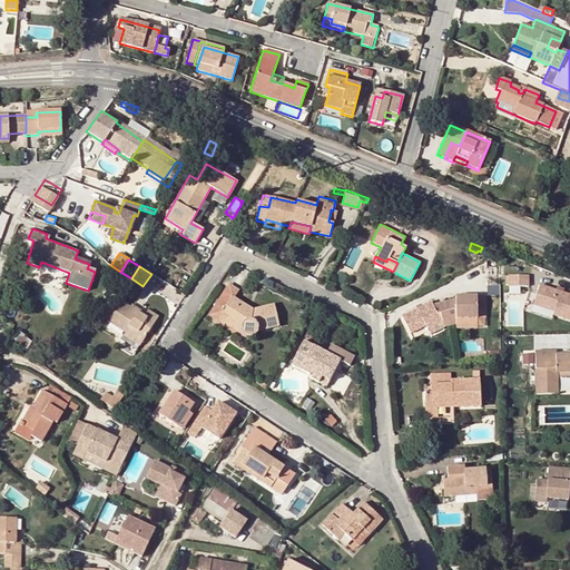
[(528,276),(508,276),(508,287),(528,287),(528,276)]
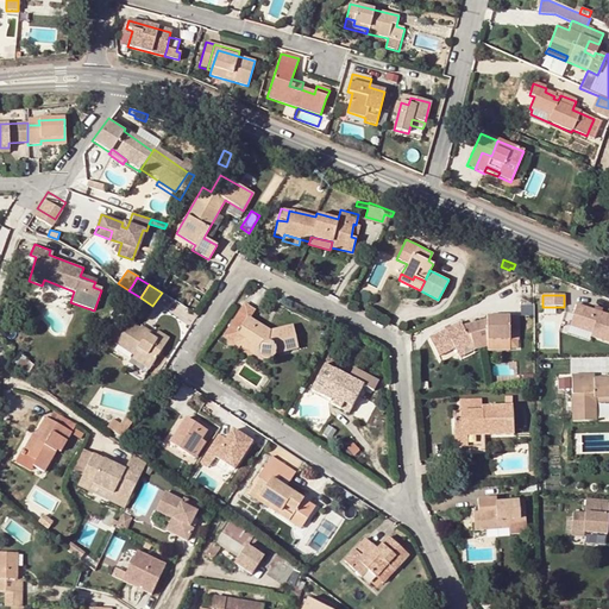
[(608,313),(577,302),(570,324),(591,332),(590,336),(608,341),(608,313)]
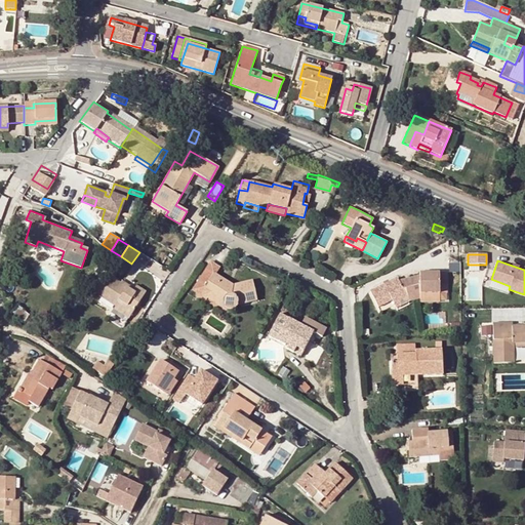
[(210,261),(202,273),(209,278),(213,273),(216,275),(220,268),(210,261)]
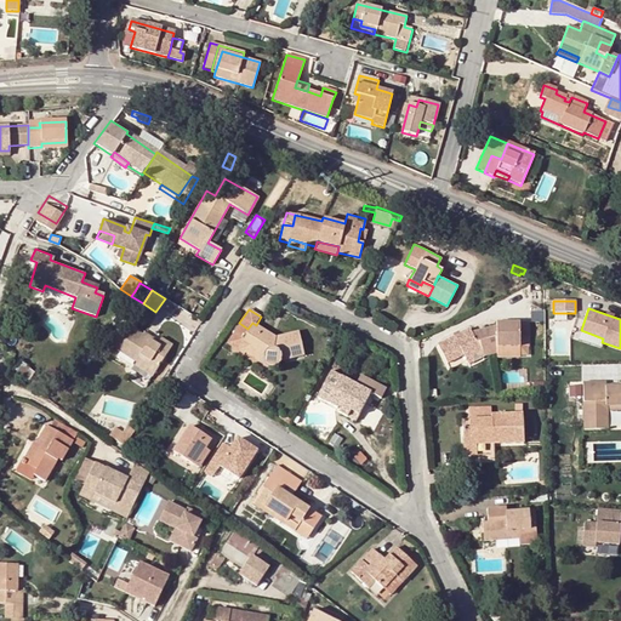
[(110,320),(101,331),(107,336),(115,324),(110,320)]
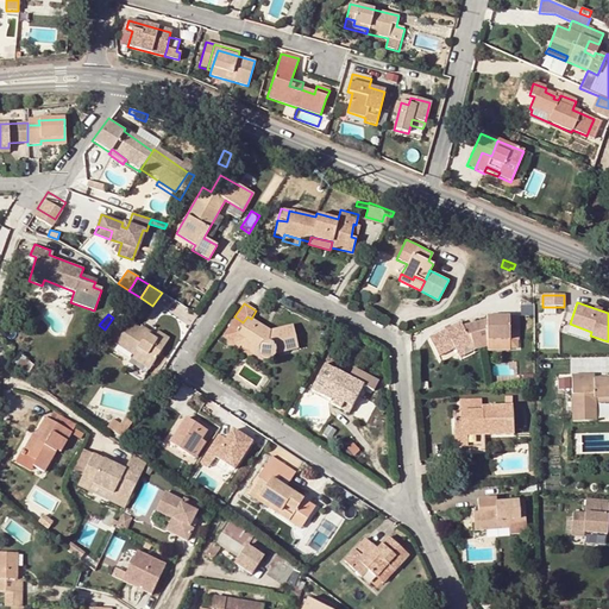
[(509,340),(508,315),(485,315),(485,319),(462,325),(459,321),(428,338),(438,357),(453,349),(456,352),(470,345),(487,340),(509,340)]
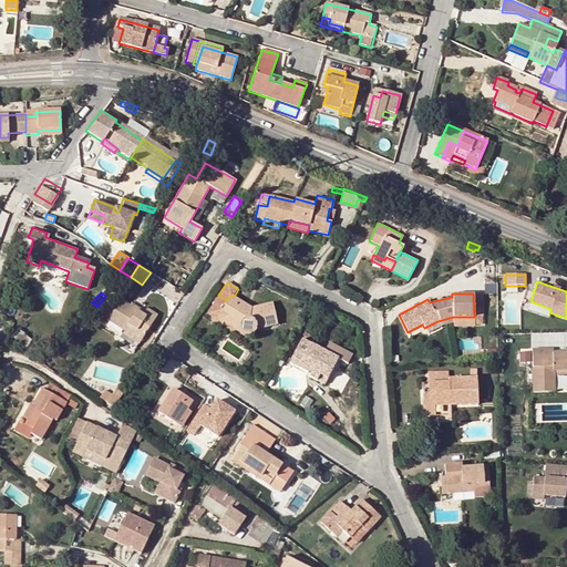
[(215,318),(243,337),(244,334),(248,336),(251,334),(256,331),(256,328),(276,325),(271,302),(250,308),(234,297),(230,295),(226,300),(218,295),(207,313),(215,318)]
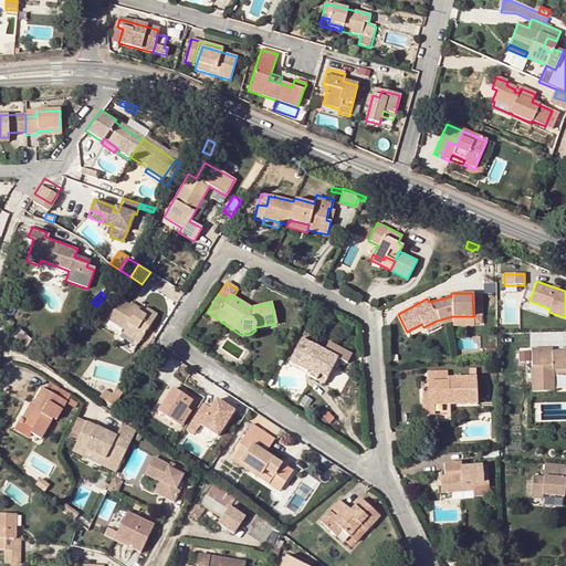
[(129,304),(117,296),(104,317),(123,329),(121,332),(137,343),(157,314),(146,306),(144,311),(142,313),(135,308),(133,311),(127,307),(129,304)]
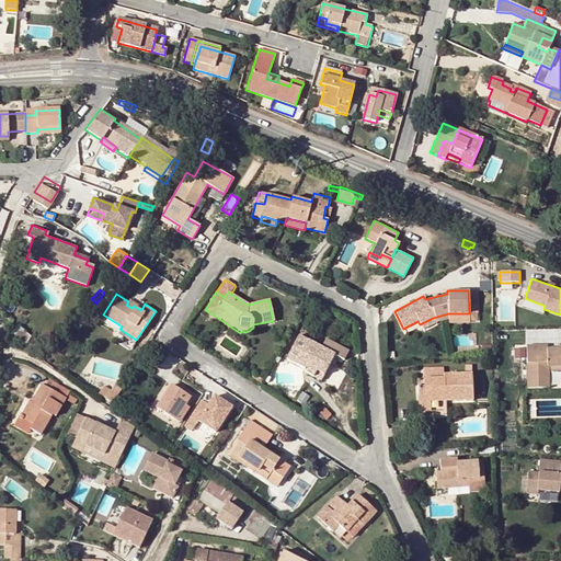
[(130,299),(128,301),(126,305),(132,308),(134,306),(140,310),(142,308),(130,299)]
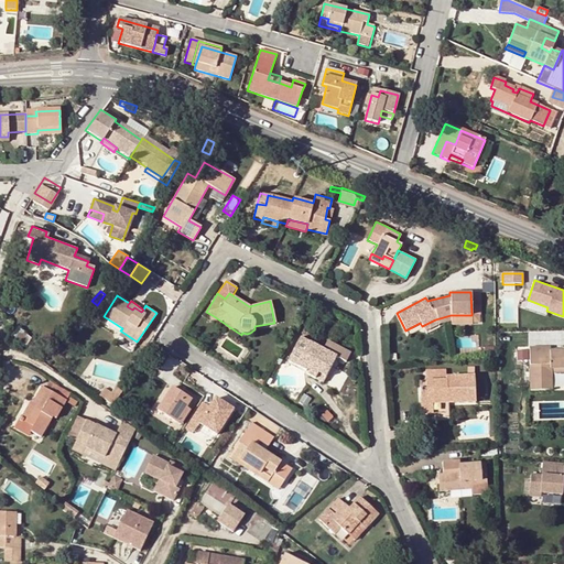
[(472,321),(472,315),(451,315),(435,320),(422,326),(424,331),(436,325),(449,321),(453,321),(472,321)]
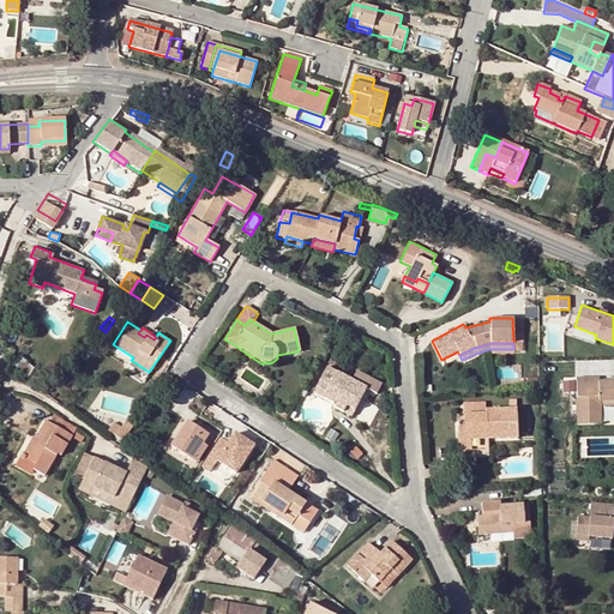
[(233,344),(228,351),(259,371),(263,365),(233,344)]
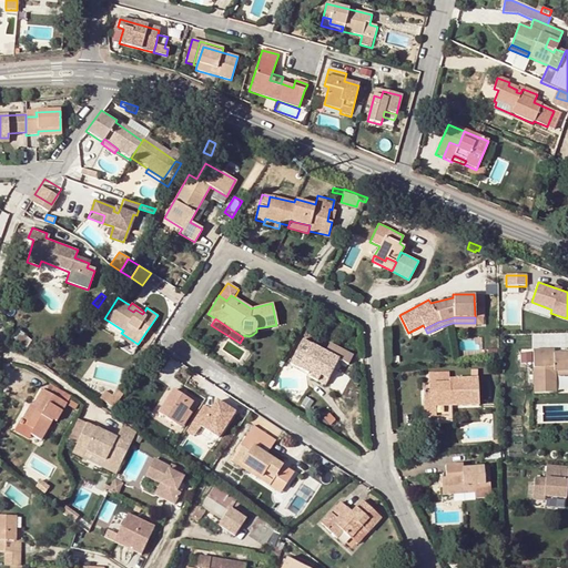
[(19,331),(12,338),(24,348),(31,341),(19,331)]
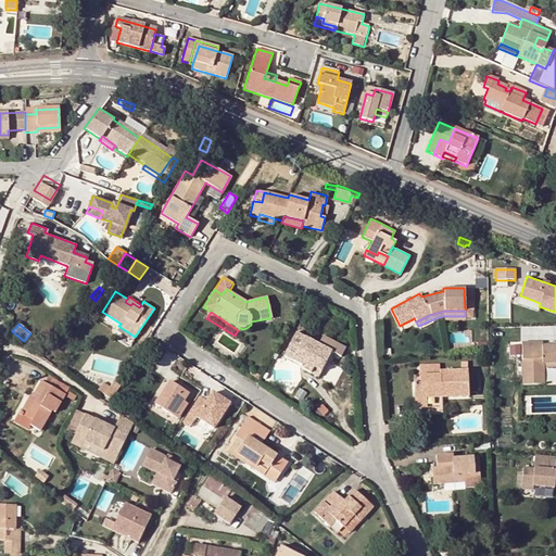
[(344,348),(321,335),(317,343),(295,331),(283,355),(301,365),(303,361),(321,370),(332,351),(340,355),(344,348)]
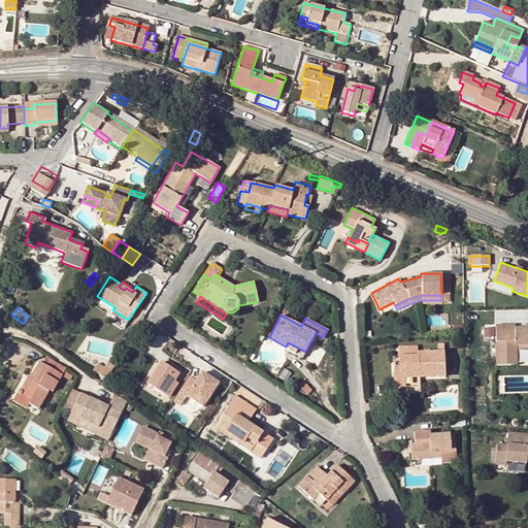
[(53,323),(47,329),(53,333),(58,327),(53,323)]
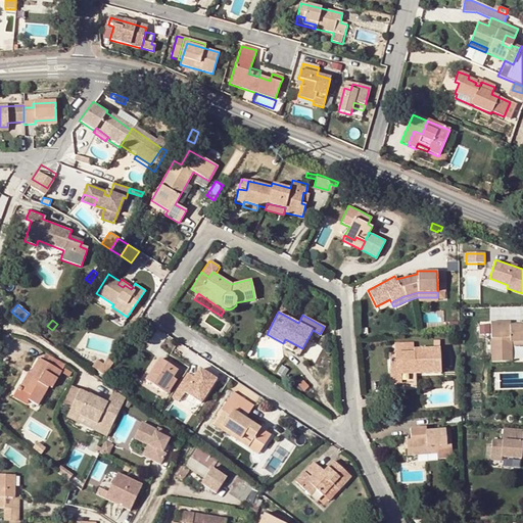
[(490,330),(491,362),(510,362),(510,346),(510,342),(522,341),(522,324),(509,325),(509,321),(490,322),(490,324),(490,330)]
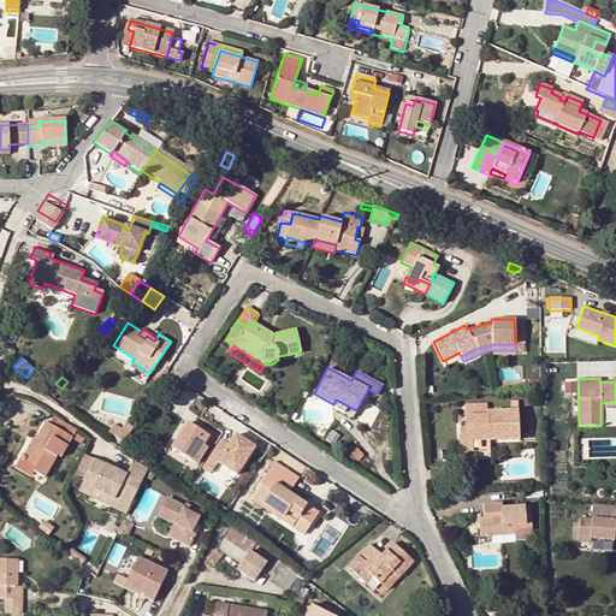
[(336,400),(333,404),(354,414),(356,410),(336,400)]
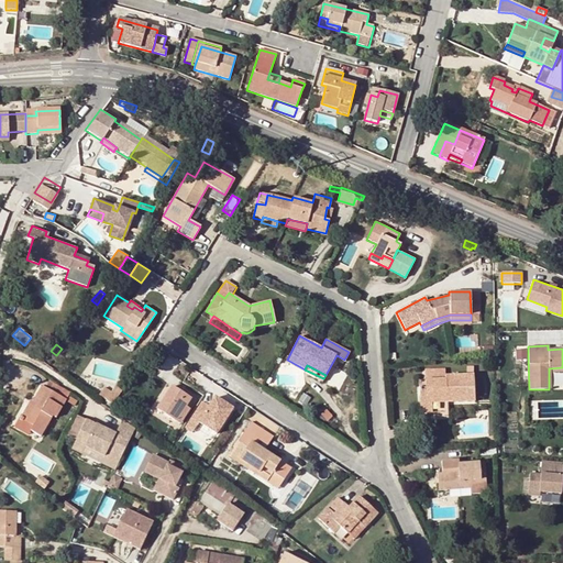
[(423,388),(418,389),(418,404),(430,404),(446,403),(474,403),(472,366),(466,366),(466,375),(444,376),(444,378),(424,379),(423,379),(423,388)]
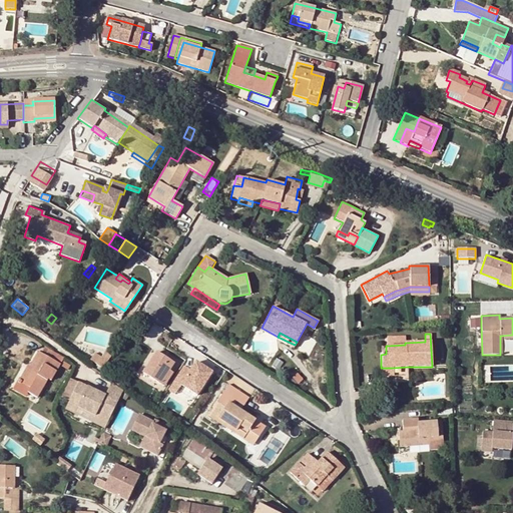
[(387,337),(387,346),(405,345),(405,343),(404,337),(387,337)]
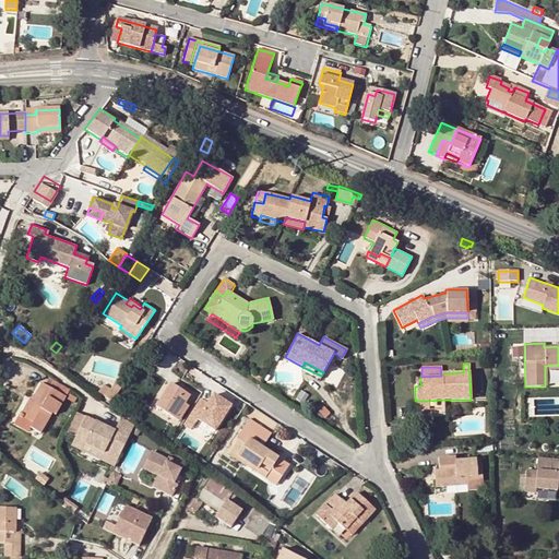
[(55,414),(69,390),(48,378),(44,384),(40,382),(31,399),(30,397),(18,416),(22,418),(23,417),(32,424),(30,427),(39,433),(52,413),(55,414)]
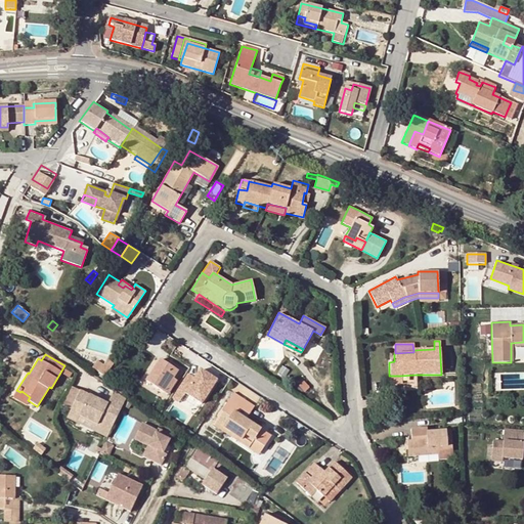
[(92,367),(105,378),(114,363),(106,358),(102,364),(96,360),(92,367)]
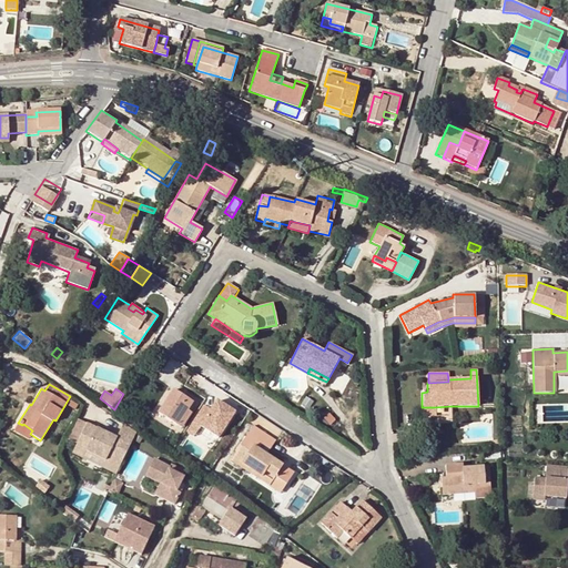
[(172,388),(158,413),(178,426),(188,411),(192,402),(172,388)]
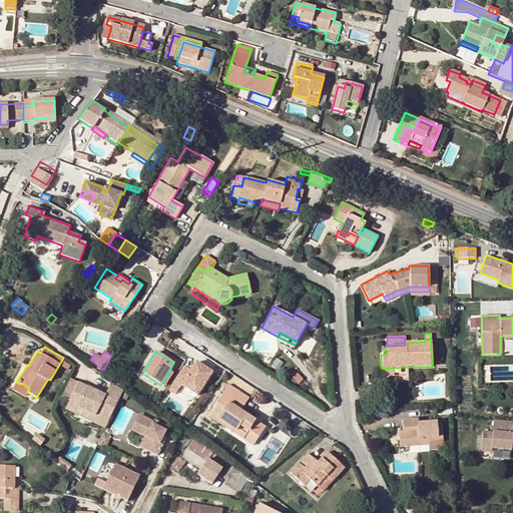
[(120,357),(112,370),(120,374),(128,362),(120,357)]
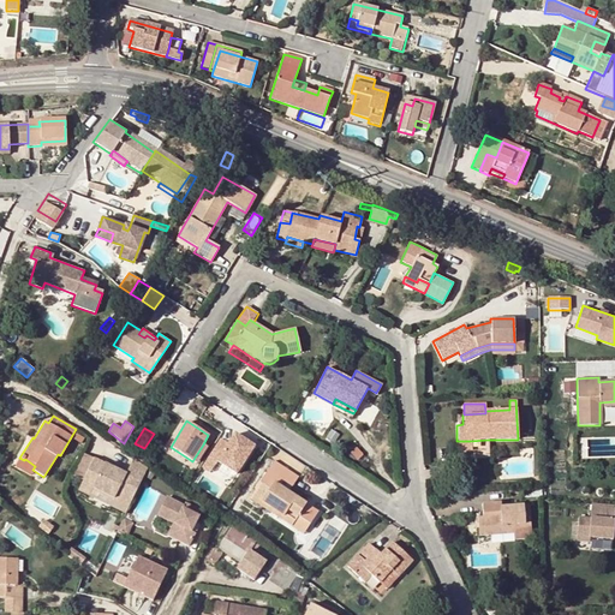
[(220,439),(209,455),(216,460),(236,473),(254,446),(234,434),(227,443),(220,439)]
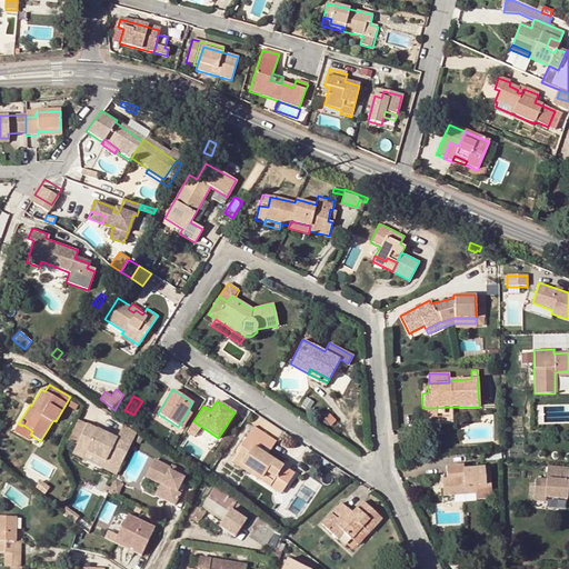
[(435,408),(422,408),(423,418),(435,418),(435,408)]
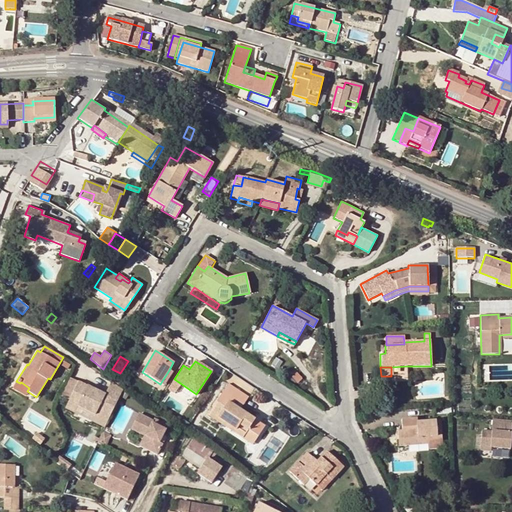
[(169,370),(160,384),(164,387),(173,373),(169,370)]
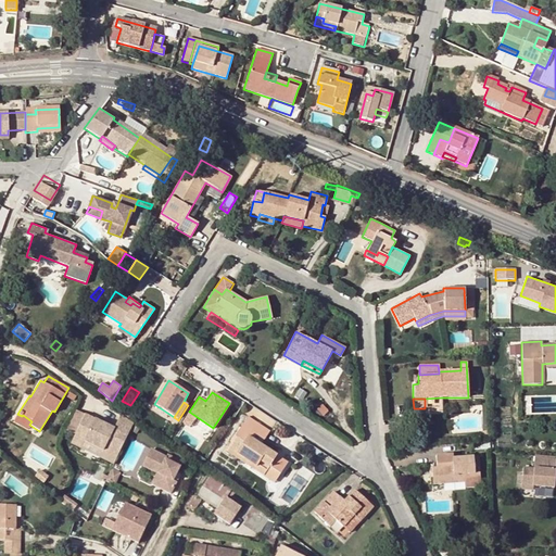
[(117,455),(134,422),(122,414),(115,427),(86,412),(76,406),(64,428),(74,433),(117,455)]
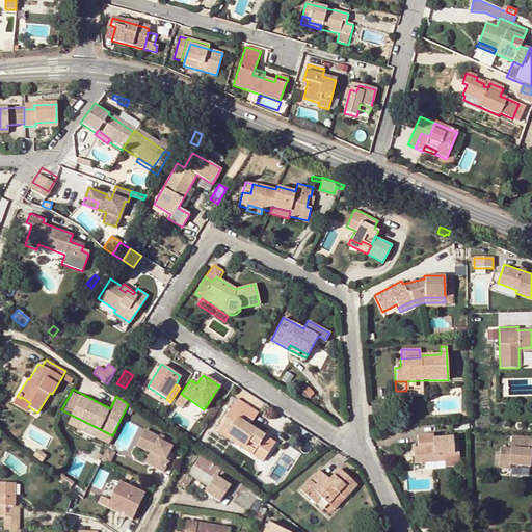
[(187,398),(181,394),(176,401),(182,406),(187,398)]
